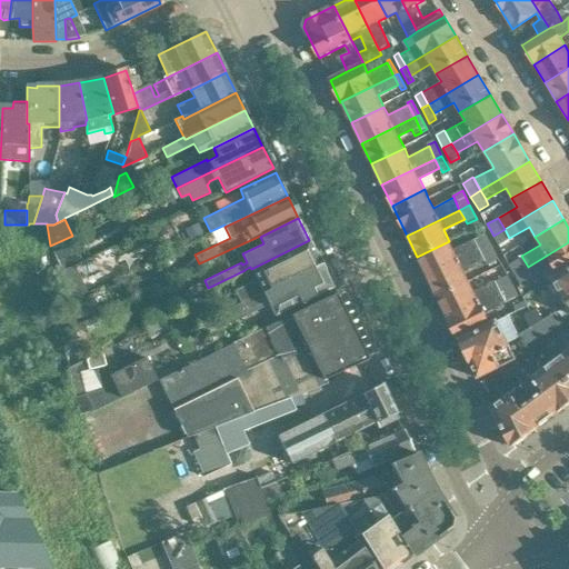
[(203,236),(197,223),(185,229),(190,242),(203,236)]
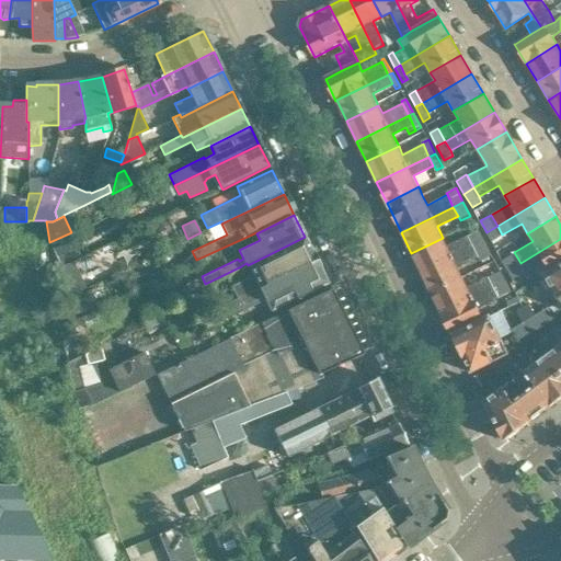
[(497,226),(487,232),(491,241),(502,235),(497,226)]
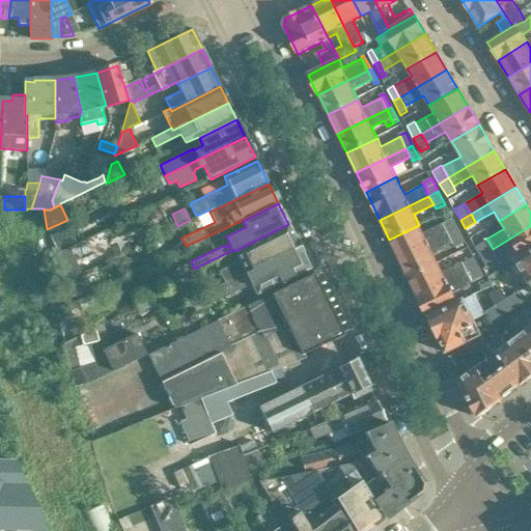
[(453,219),(442,223),(448,235),(458,230),(453,219)]
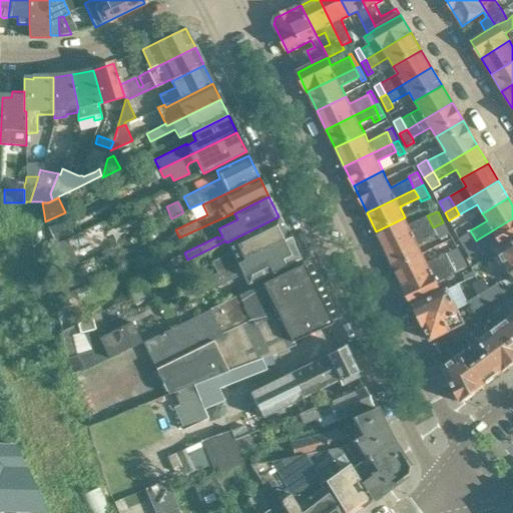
[(386,250),(433,227),(427,215),(409,224),(405,217),(376,231),(386,250)]
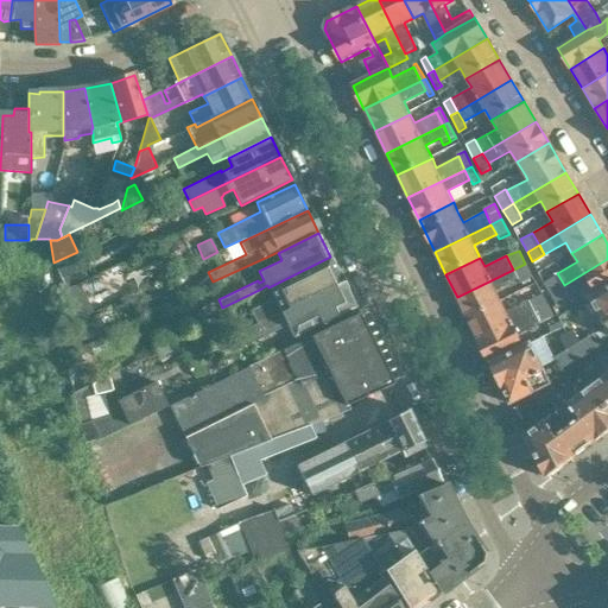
[(343,283),(330,257),(268,287),(274,298),(251,310),(257,322),(258,324),(343,283)]
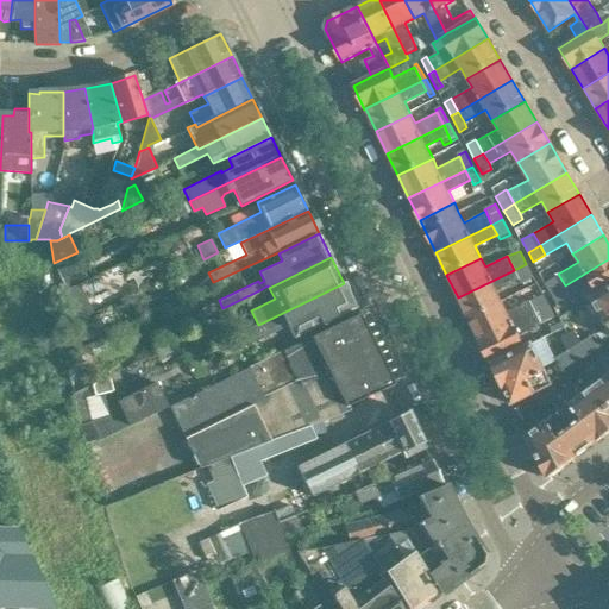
[(80,258),(56,269),(64,287),(88,276),(80,258)]
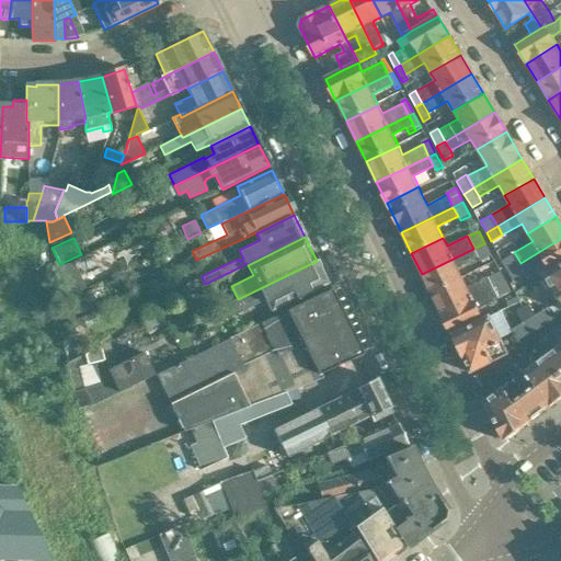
[(539,278),(544,275),(560,264),(560,239),(521,263),(525,273),(534,268),(539,278)]
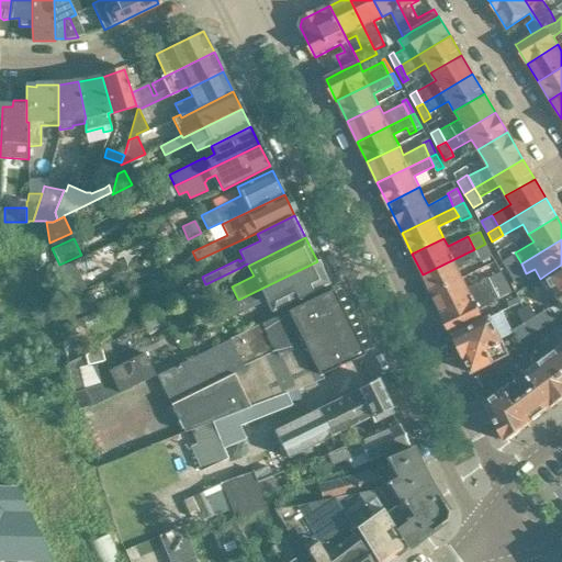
[(485,244),(474,249),(479,258),(481,263),(493,258),(485,244)]
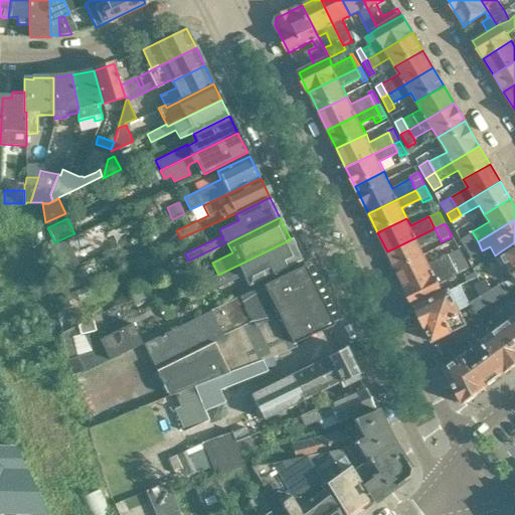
[(425,256),(420,245),(439,236),(435,228),(387,251),(396,271),(425,256)]
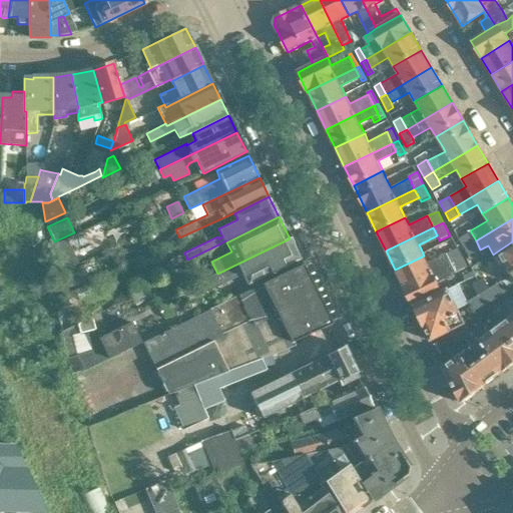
[(470,230),(459,237),(464,247),(476,240),(470,230)]
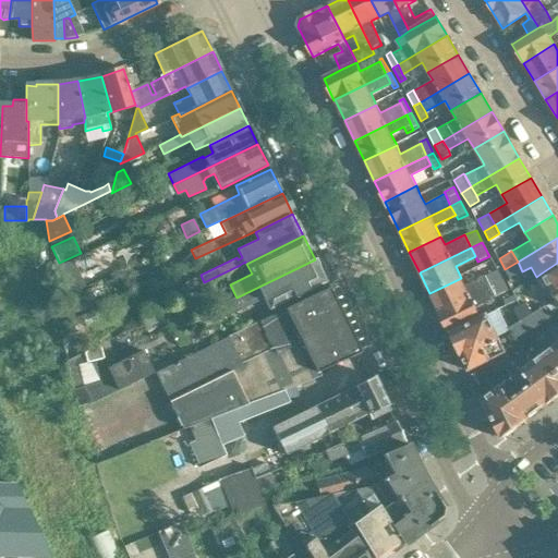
[(270,310),(326,282),(315,259),(237,298),(235,295),(218,305),(223,316),(263,298),(270,310)]
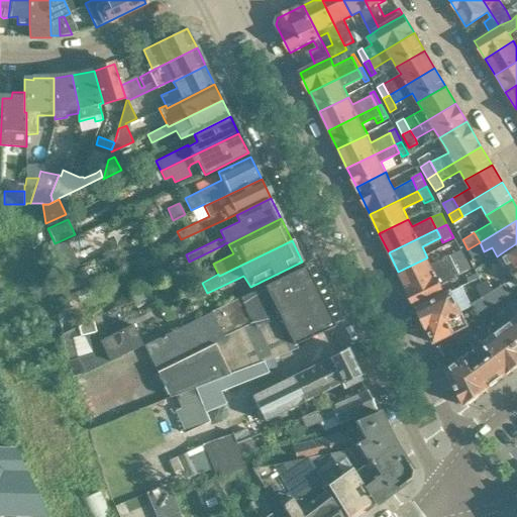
[(79,267),(67,241),(53,248),(65,274),(79,267)]
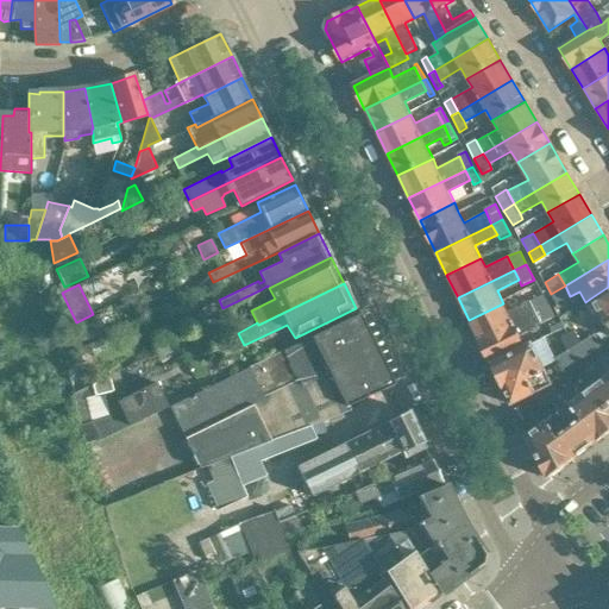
[(565,286),(551,294),(557,303),(570,296),(565,286)]
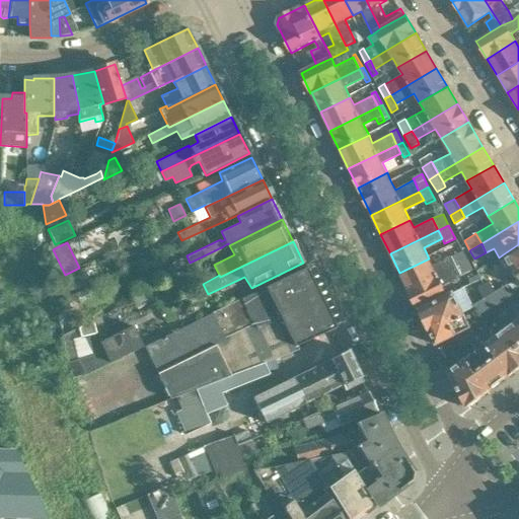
[(518,275),(518,244),(503,254),(516,277),(517,276),(518,275)]
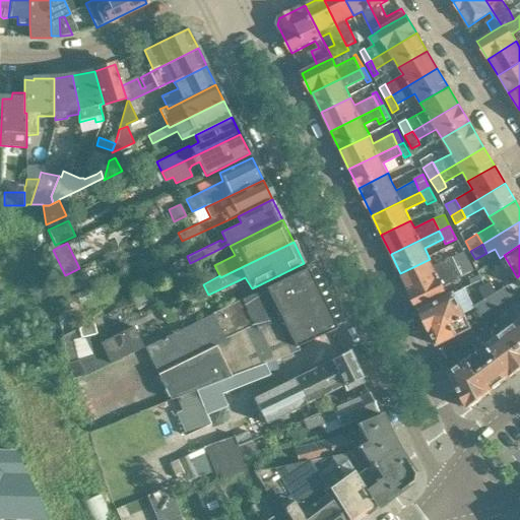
[(463,251),(452,257),(458,268),(469,263),(463,251)]
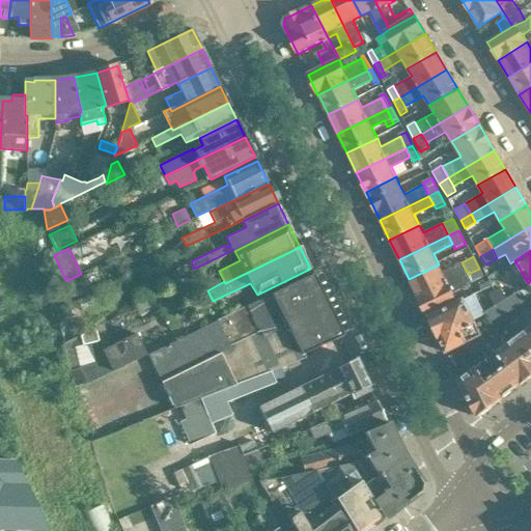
[(418,299),(468,274),(462,262),(443,272),(439,264),(409,279),(418,298),(417,298),(418,299)]
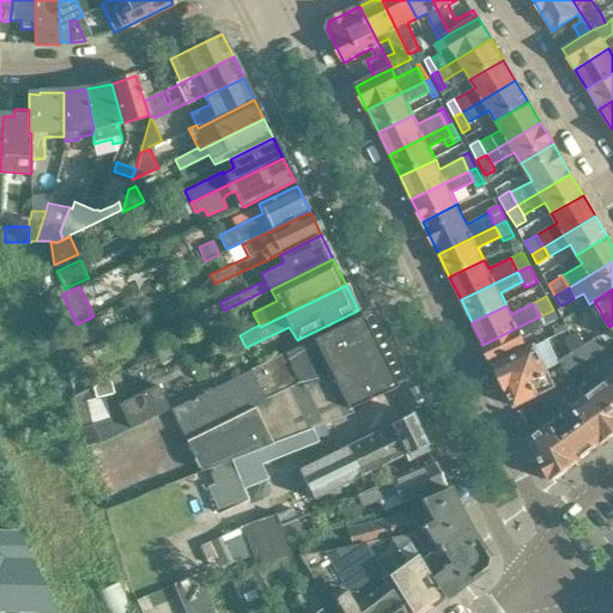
[(165,334),(186,325),(177,307),(157,316),(165,334)]
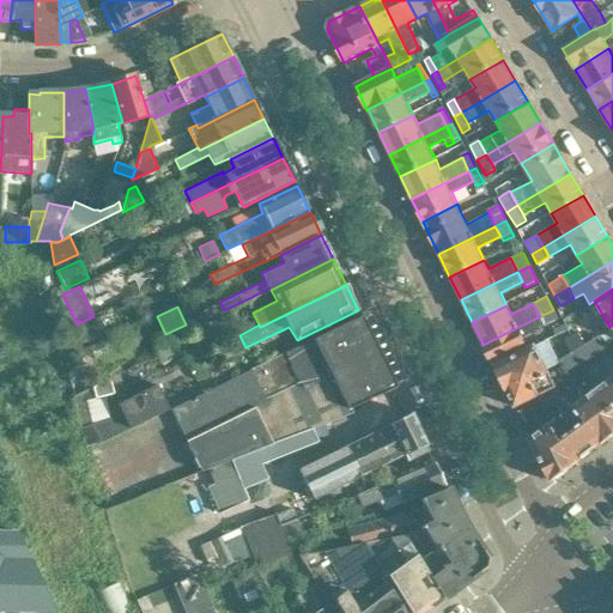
[(553,310),(540,316),(545,326),(558,319),(553,310)]
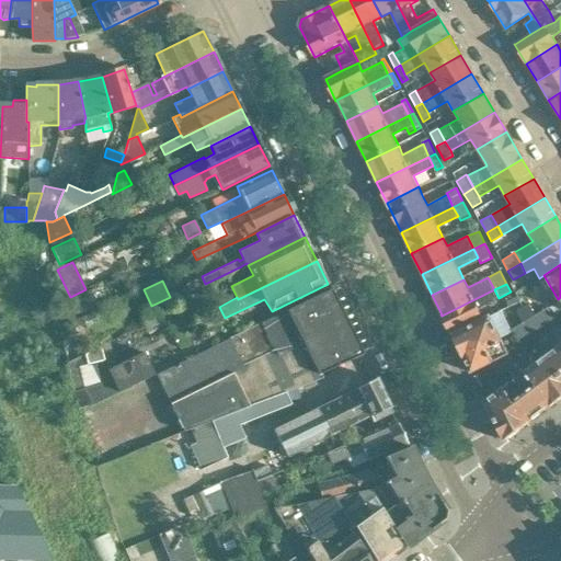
[(363,355),(331,289),(157,376),(172,405),(185,434),(189,432),(212,422),(213,423),(250,408),(286,395),(323,380),(321,376),(359,356),(363,355)]
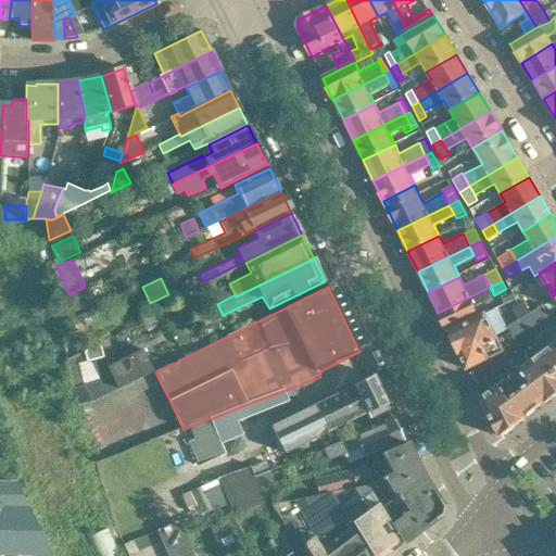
[(480,317),(479,315),(474,305),(494,295),(490,287),(438,313),(447,333),(449,333),(480,317)]
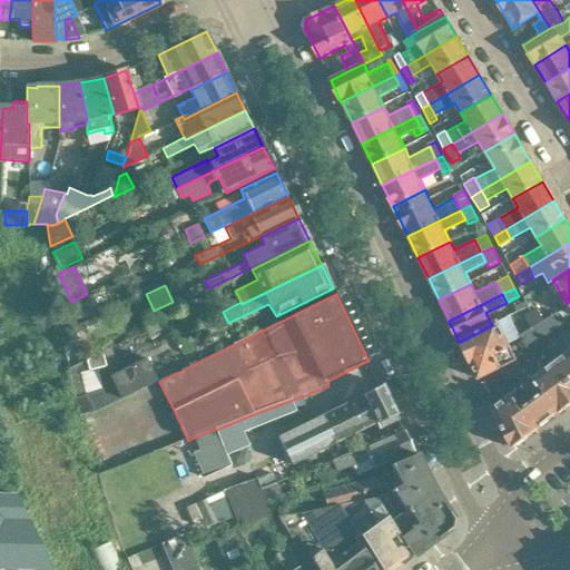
[(513,304),(517,311),(528,305),(524,298),(513,304)]
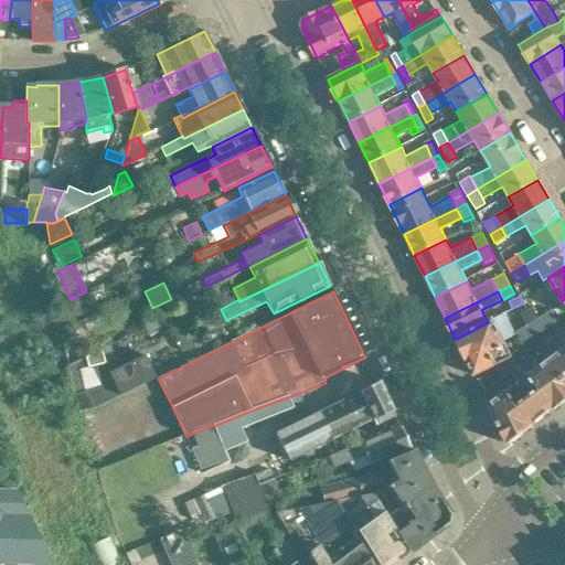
[(533,306),(529,308),(526,309),(533,320),(540,317),(533,306)]
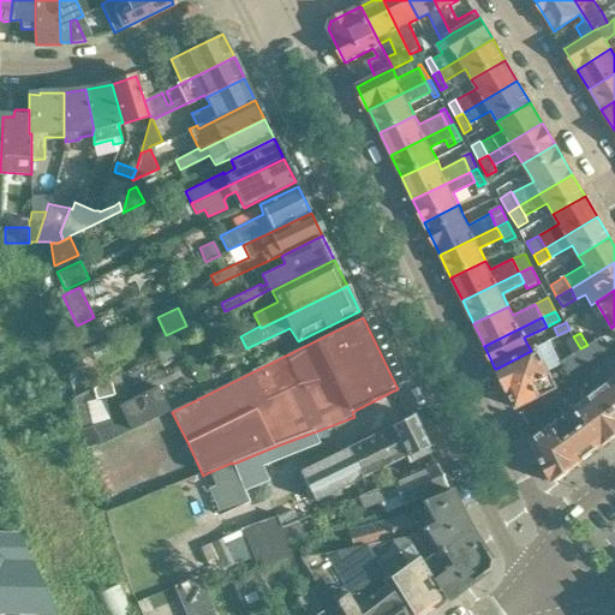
[(608,333),(587,345),(580,348),(580,350),(587,362),(614,345),(608,333)]
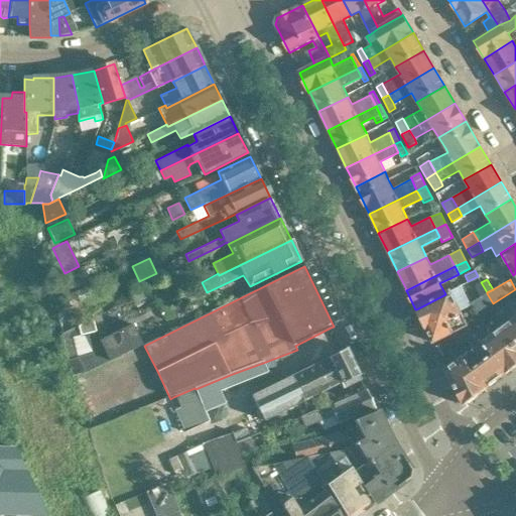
[(152,294),(145,281),(128,290),(134,302),(152,294)]
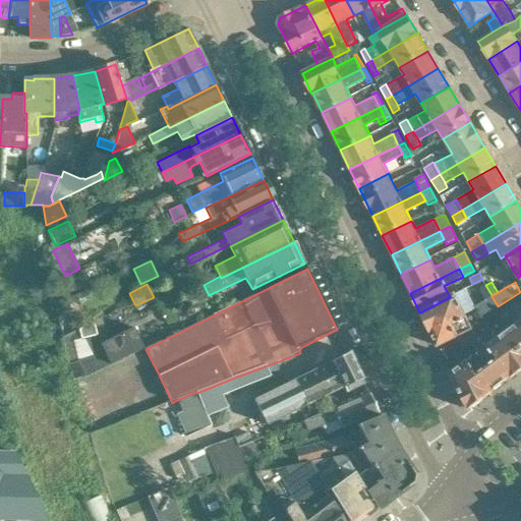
[(491,295),(485,285),(480,289),(486,299),(491,296),(491,295)]
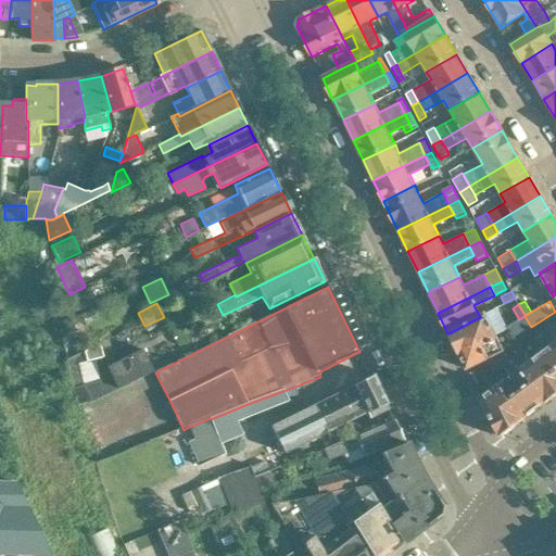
[(498,340),(487,314),(485,312),(479,315),(480,317),(449,333),(460,358),(462,357),(498,340)]
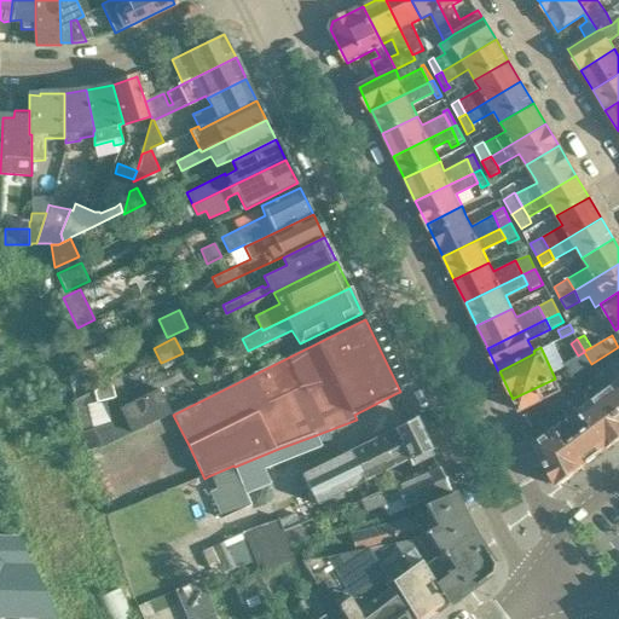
[(591,364),(584,352),(578,356),(565,364),(572,376),(591,364)]
